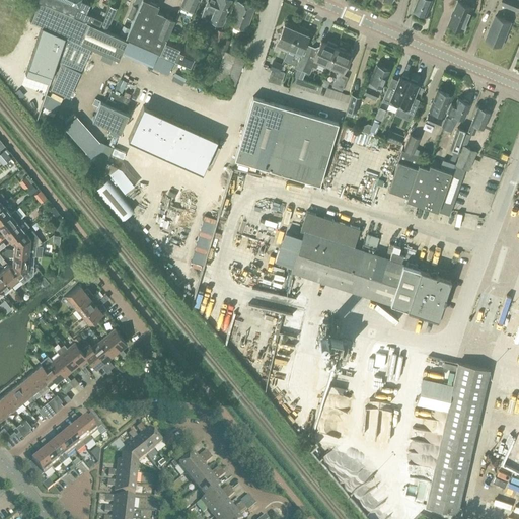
[(0,0),(0,10),(2,10),(6,3),(11,5),(13,0),(0,0)]
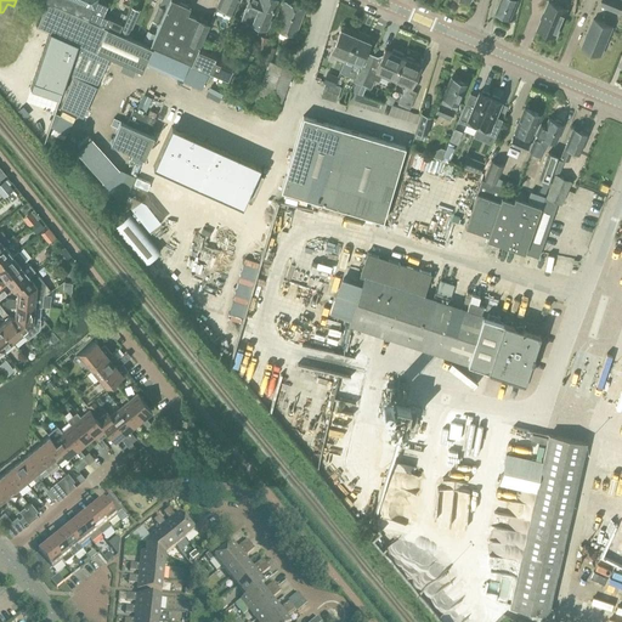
[(89,18),(47,0),(46,0),(41,13),(38,23),(38,24),(79,44),(97,51),(107,28),(103,26),(88,18),(89,18)]
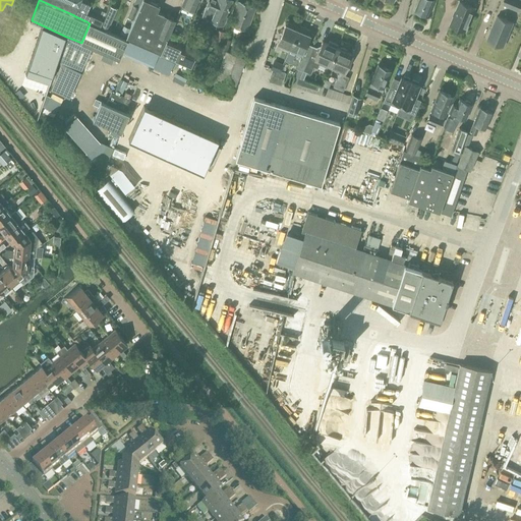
[(40,0),(74,15),(79,0),(40,0)]
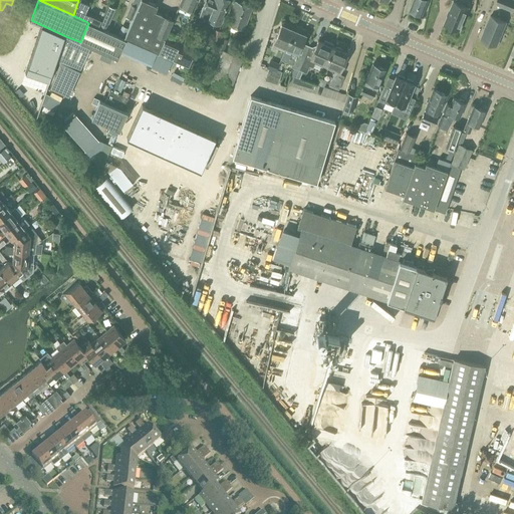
[(72,15),(85,21),(88,14),(86,13),(86,12),(85,12),(89,3),(83,0),(78,0),(73,15),(72,15)]
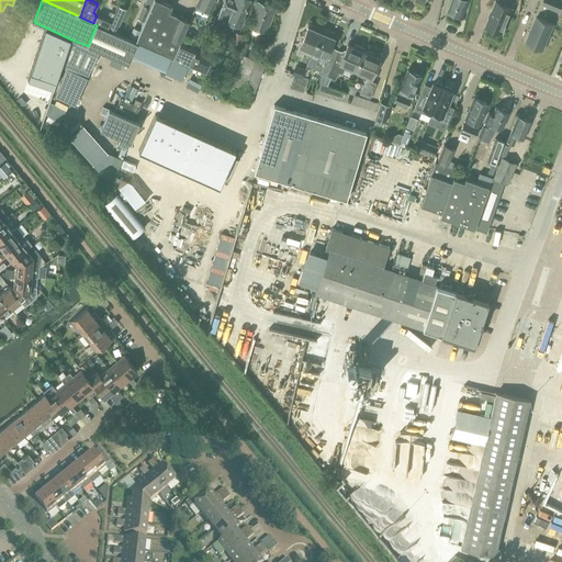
[(136,42),(138,43),(173,58),(178,48),(189,22),(170,13),(172,7),(156,0),(136,42)]
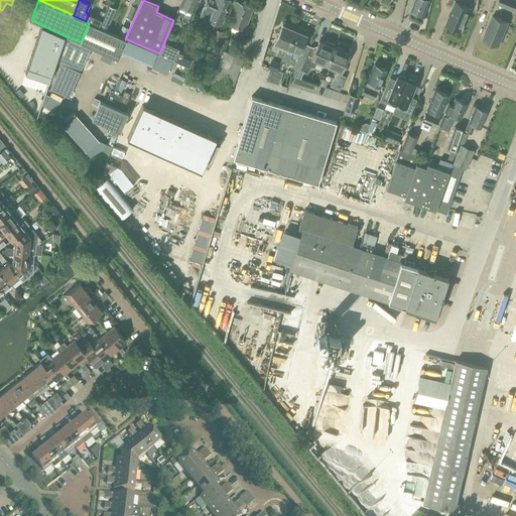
[(179,8),(191,13),(194,11),(195,11),(200,1),(200,0),(182,0),(180,5),(179,8)]
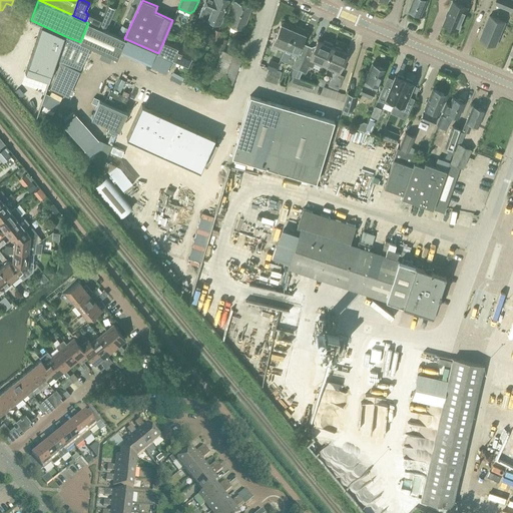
[(229,0),(228,0),(205,0),(202,8),(198,17),(199,17),(199,16),(208,20),(206,25),(212,28),(214,23),(220,25),(223,17),(222,16),(229,0)]
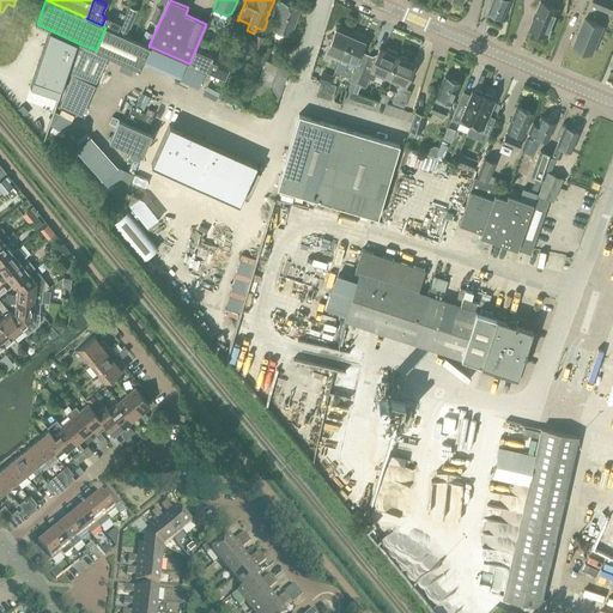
[(493,0),(489,12),(491,12),(492,14),(495,16),(496,14),(504,18),(510,0),(493,0)]
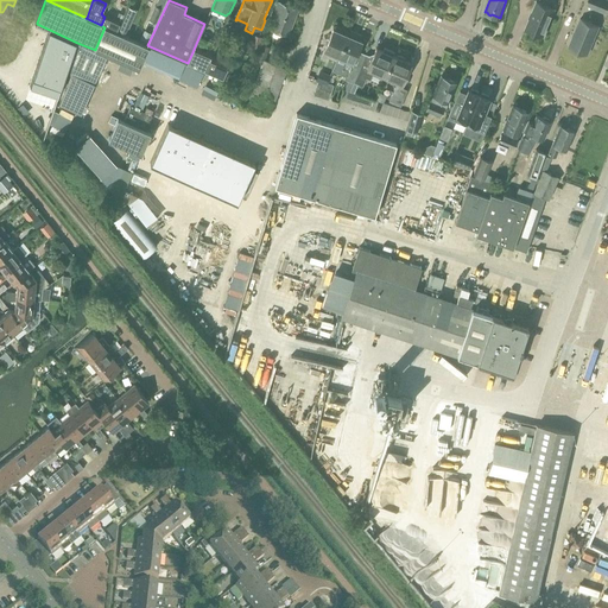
[(606,13),(607,6),(607,0),(588,0),(587,6),(606,13)]
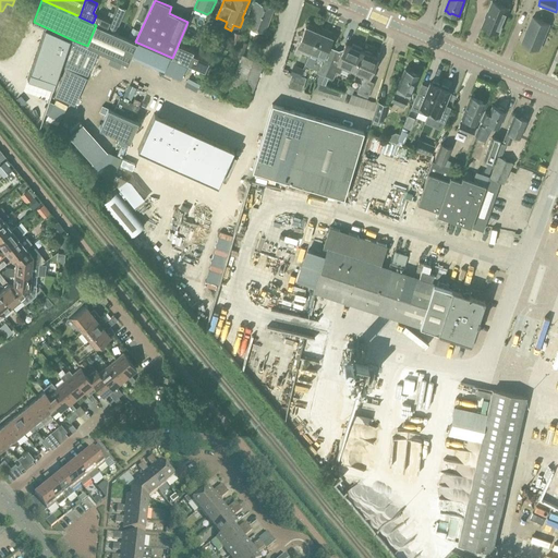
[(258,34),(259,31),(265,33),(274,10),(255,2),(246,25),(251,27),(250,32),(251,34),(256,36),(258,34)]
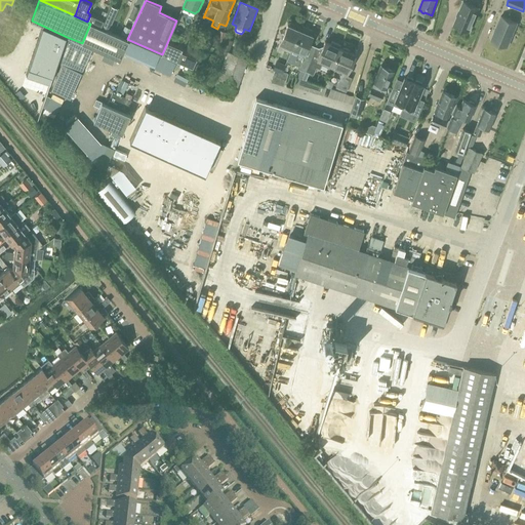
[(470,32),(480,9),(465,2),(454,26),(456,27),(456,28),(460,30),(461,29),(470,32)]
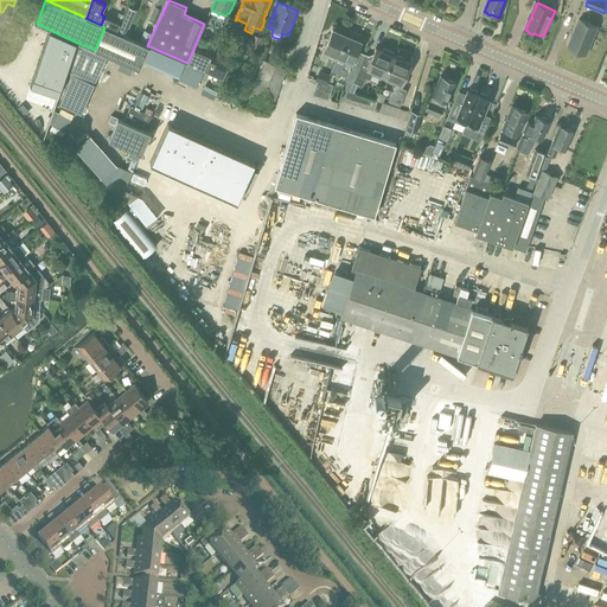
[(126,32),(135,10),(127,6),(117,29),(126,32)]
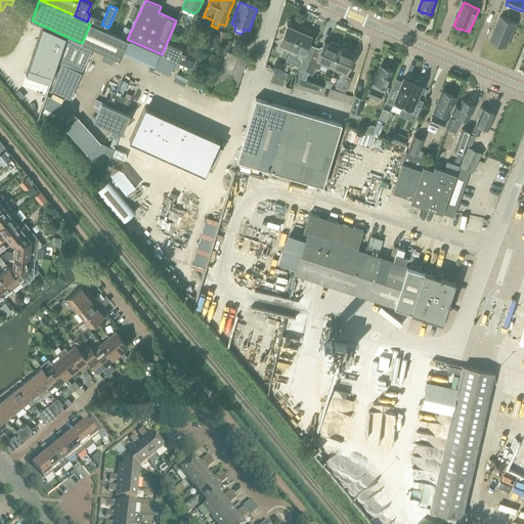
[(139,8),(134,5),(129,17),(134,19),(139,8)]
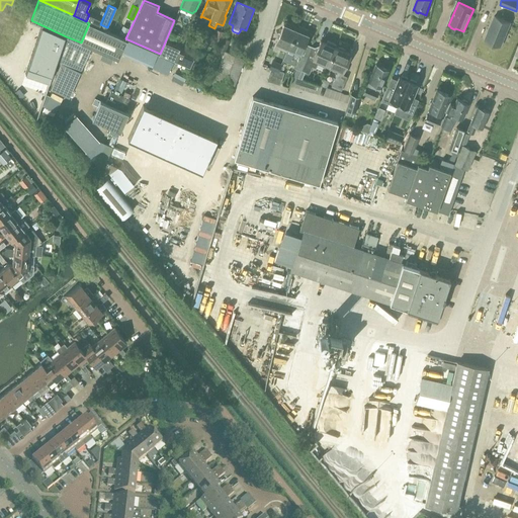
[(177,20),(182,10),(177,7),(172,17),(177,20)]
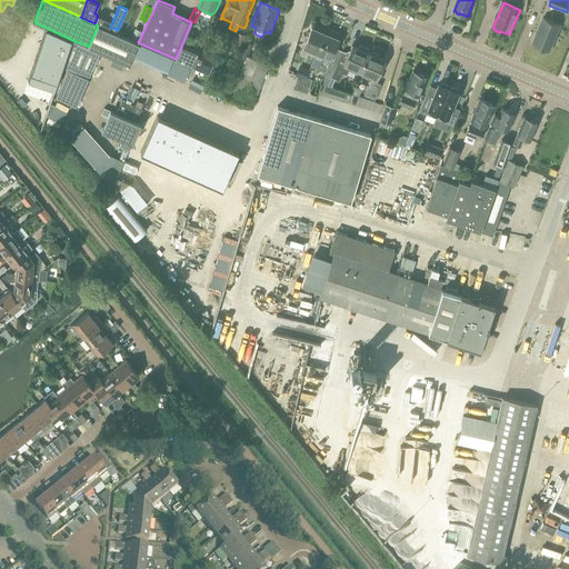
[(543,19),(532,45),(539,47),(539,49),(542,50),(545,49),(550,52),(561,26),(543,19)]
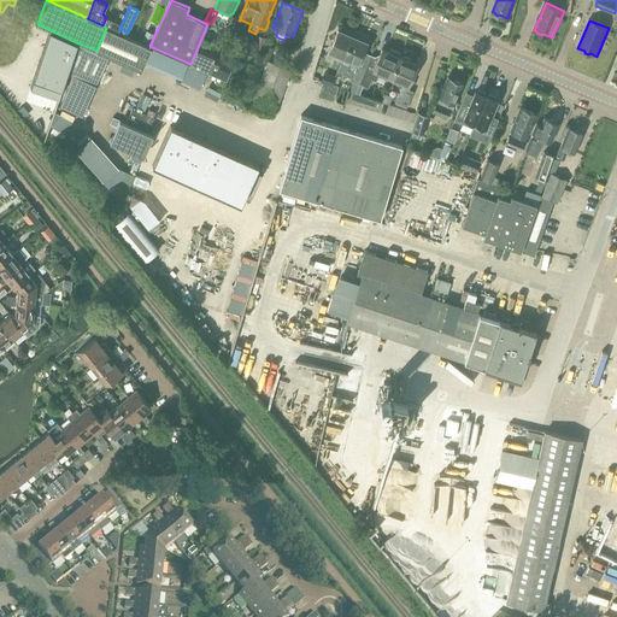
[(106,28),(97,51),(110,57),(141,70),(152,47),(150,46),(106,28)]
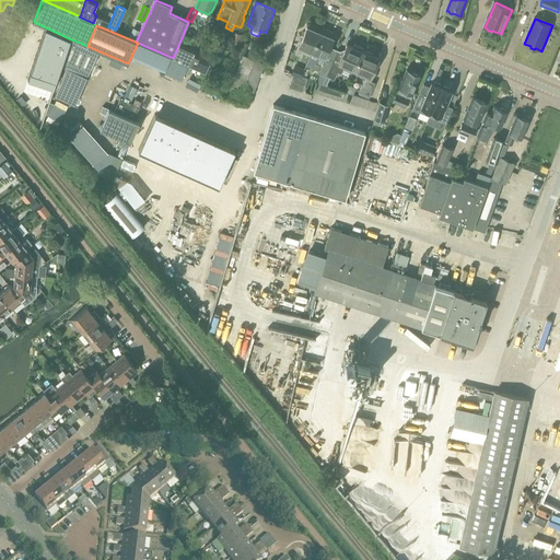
[(46,27),(27,80),(54,89),(71,38),(46,27)]
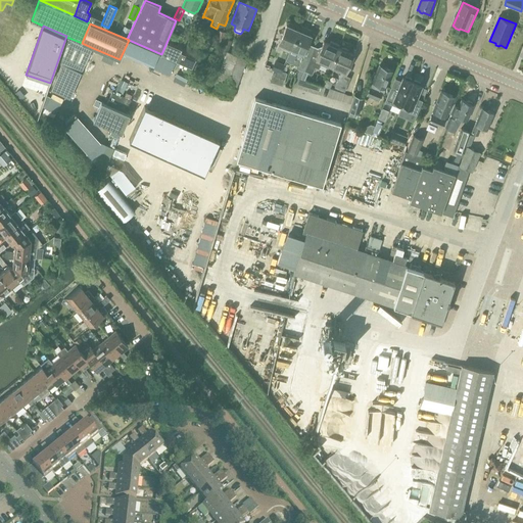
[(286,26),(276,50),(281,52),(282,49),(289,52),(291,48),(298,31),(286,26)]
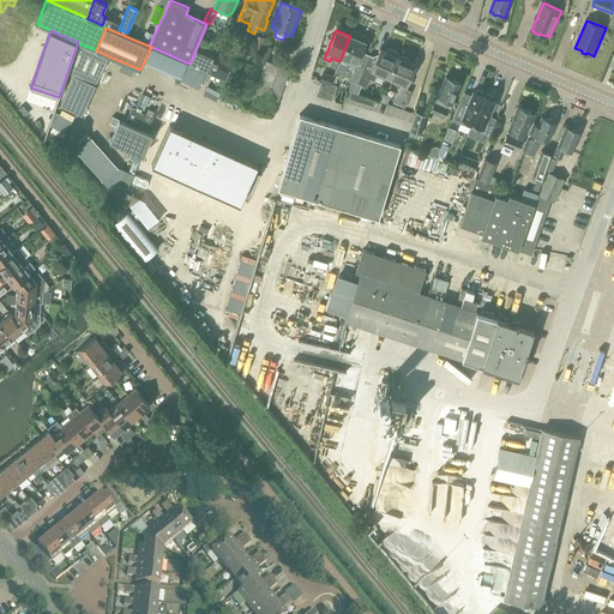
[(348,79),(357,83),(362,70),(354,66),(361,52),(365,42),(350,36),(342,56),(349,60),(345,68),(351,71),(348,79)]
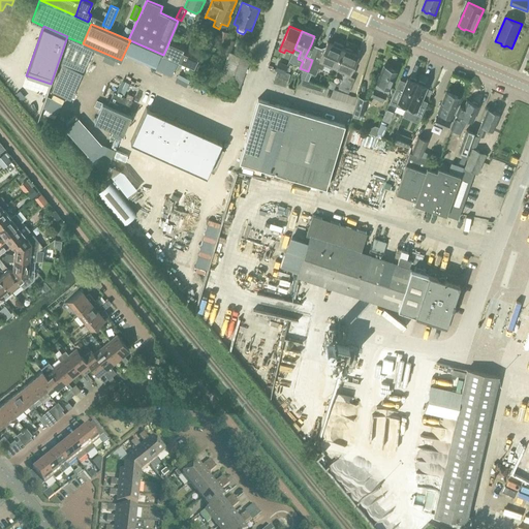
[(67,37),(59,62),(83,73),(94,49),(83,43),(67,37)]
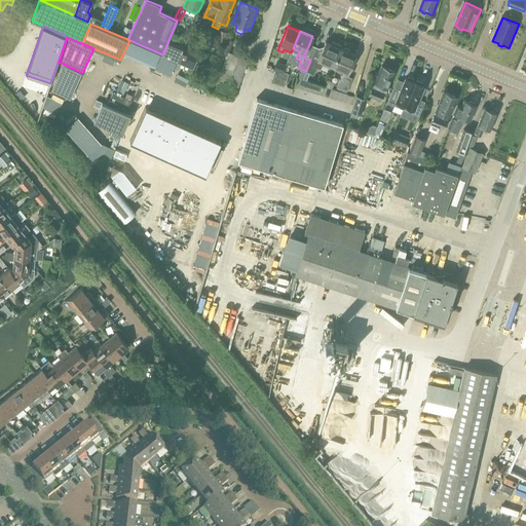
[(315,49),(310,60),(318,64),(316,67),(321,69),(323,63),(332,67),(340,48),(341,45),(333,42),(332,44),(326,42),(322,51),(315,49)]
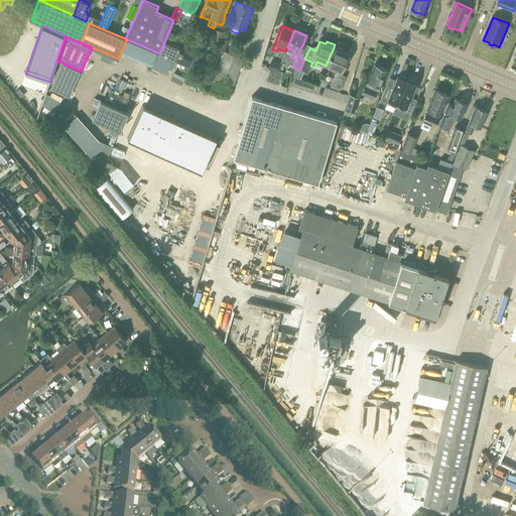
[(173,59),(177,50),(163,44),(159,53),(170,58),(173,59)]
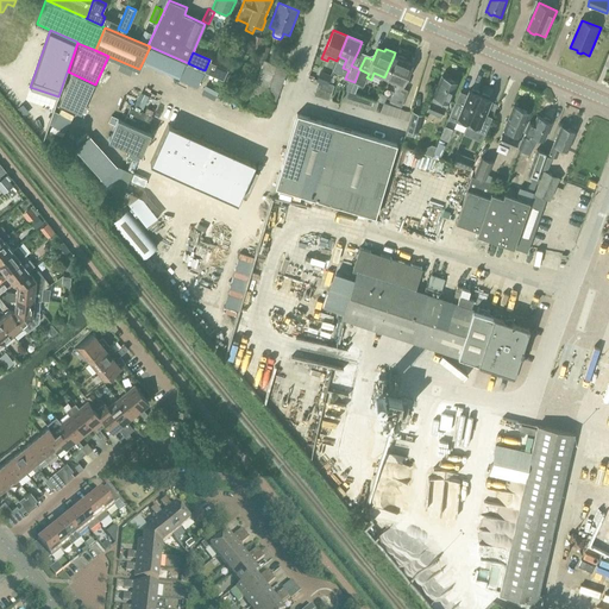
[(10,56),(2,73),(14,77),(22,61),(10,56)]
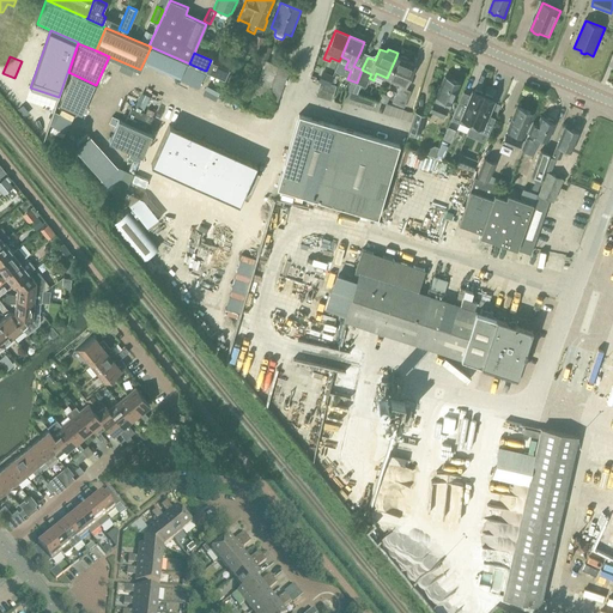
[(414,64),(396,56),(387,78),(400,84),(392,102),(404,108),(411,90),(405,87),(405,85),(414,64)]
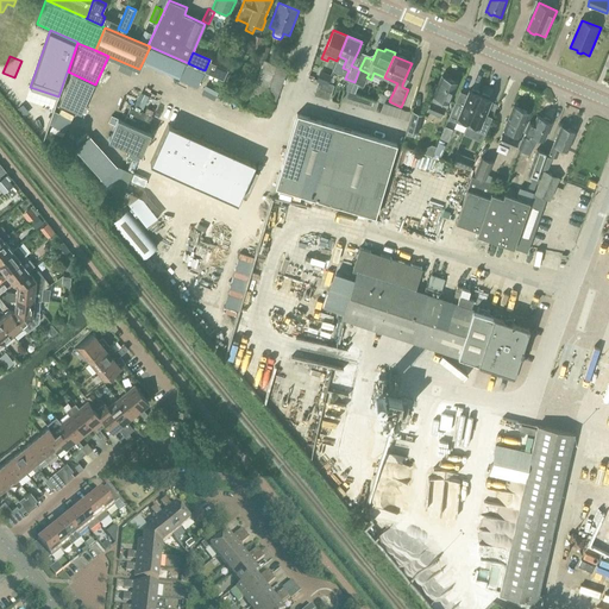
[(228,68),(209,60),(205,70),(223,79),(228,68)]
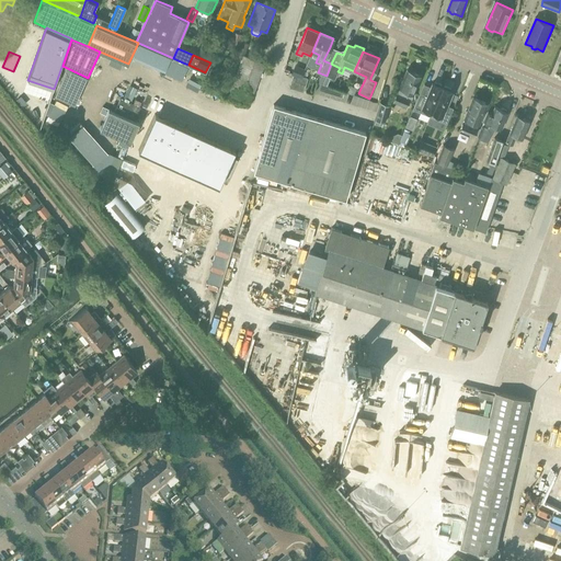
[(243,55),(228,96),(250,104),(265,63),(243,55)]
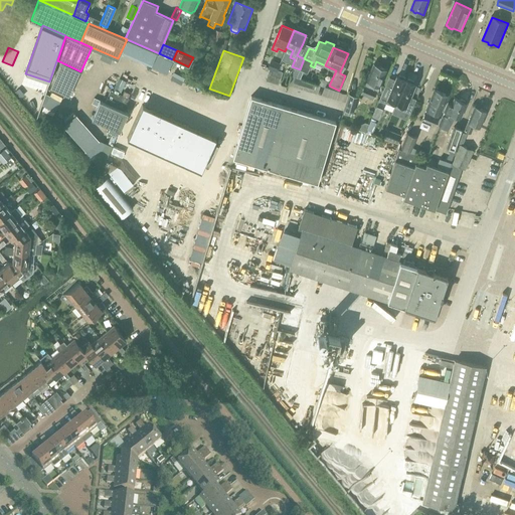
[(311,64),(312,62),(304,58),(300,69),(307,73),(311,64)]
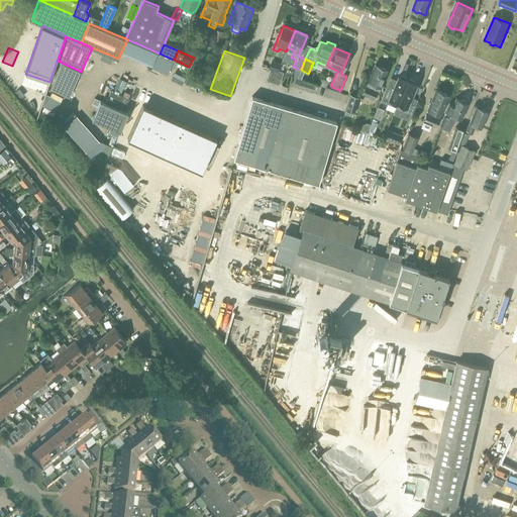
[(367,86),(363,94),(375,99),(379,91),(381,87),(388,71),(375,65),(372,72),(370,71),(367,79),(369,80),(369,81),(367,86)]
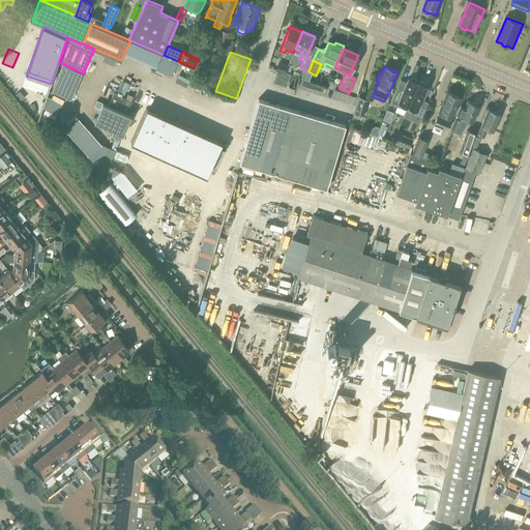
[(288,82),(289,71),(273,68),(271,80),(288,82)]
